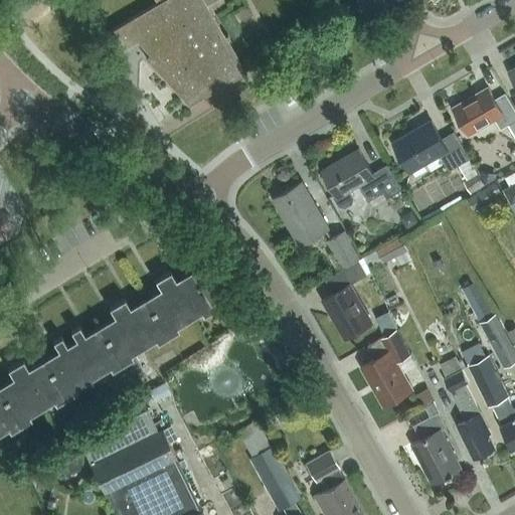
[(146,56),(188,104),(245,70),(207,3),(212,0),(157,0),(158,1),(105,31),(117,51),(142,36),(153,49),(146,56)]
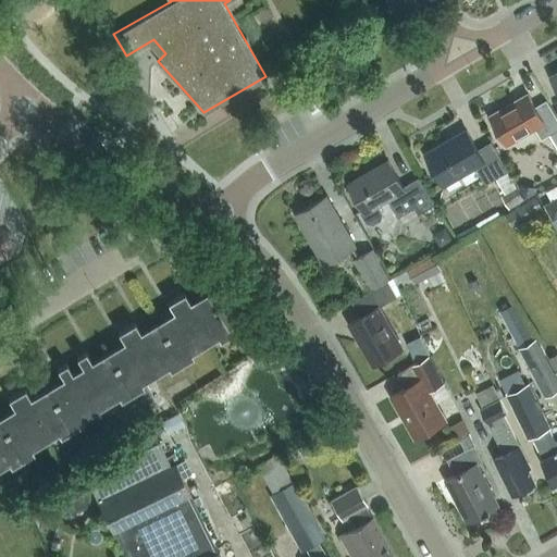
[(507,144),(535,127),(542,138),(556,128),(556,116),(547,101),(536,108),(529,94),(491,116),(507,144)]
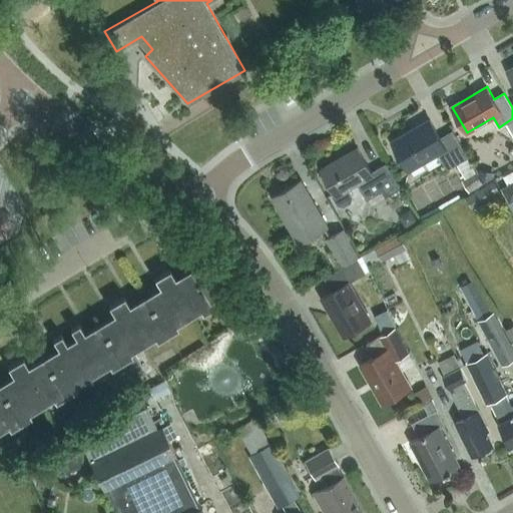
[(448,169),(458,163),(468,157),(453,130),(440,137),(430,120),(393,141),(409,169),(438,152),(448,169)]
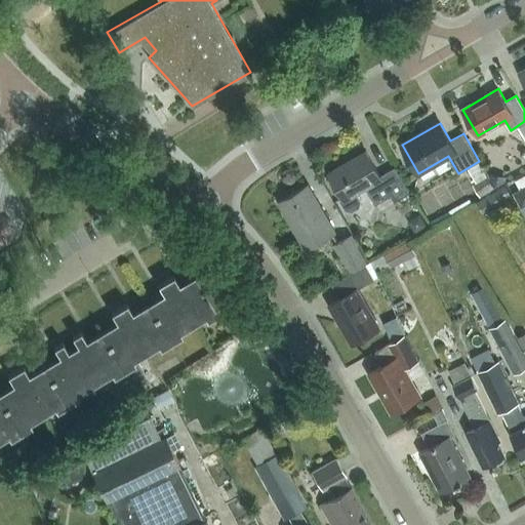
[(391,195),(395,201),(410,193),(396,167),(380,175),(366,151),(329,172),(342,196),(339,198),(346,208),(352,210),(359,206),(362,199),(358,192),(366,188),(375,204),(391,195)]
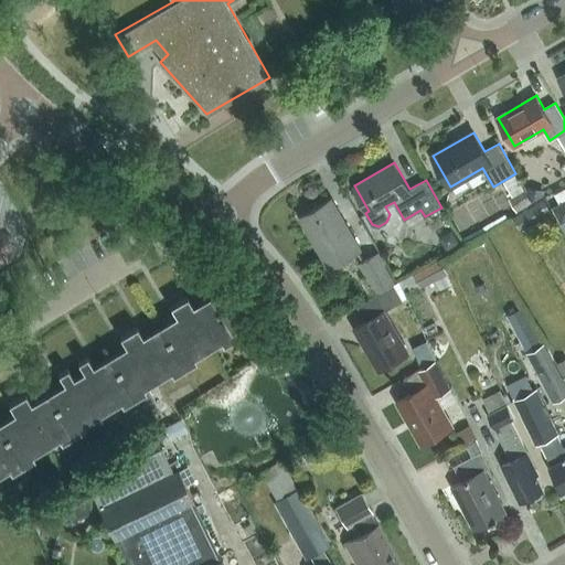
[(533,201),(515,173),(504,180),(513,195),(509,199),(516,211),(533,201)]
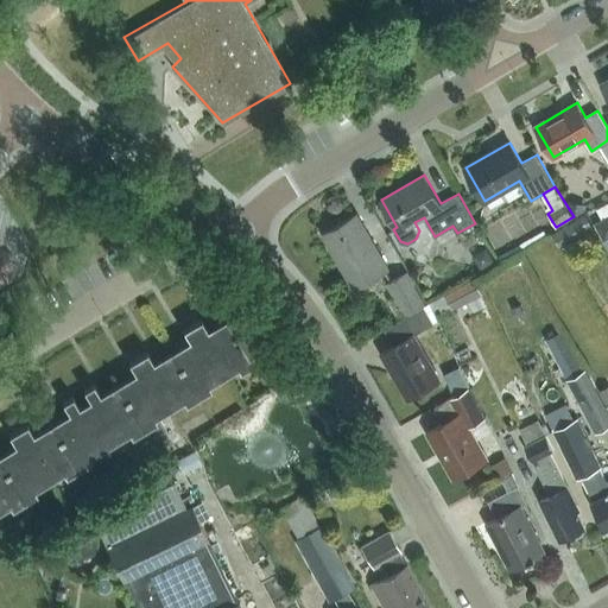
[(388,268),(356,214),(323,233),(354,287),(388,268)]
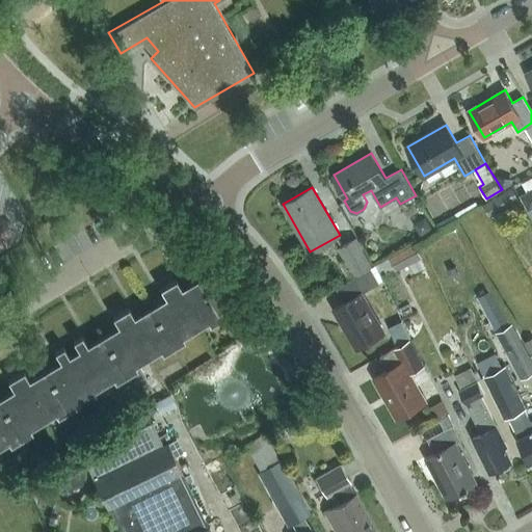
[(499,209),(511,203),(504,190),(491,196),(499,209)]
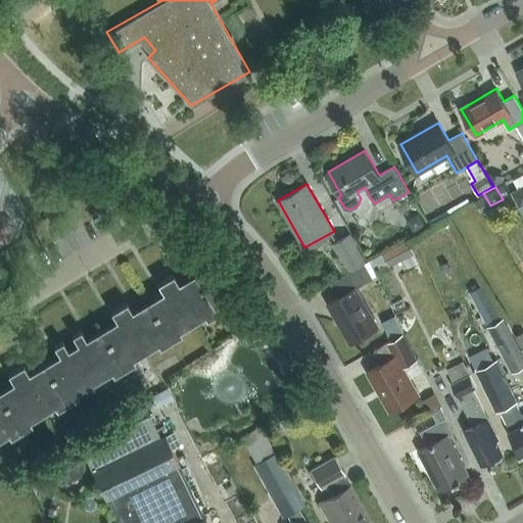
[(406,221),(414,232),(427,224),(419,211),(406,221)]
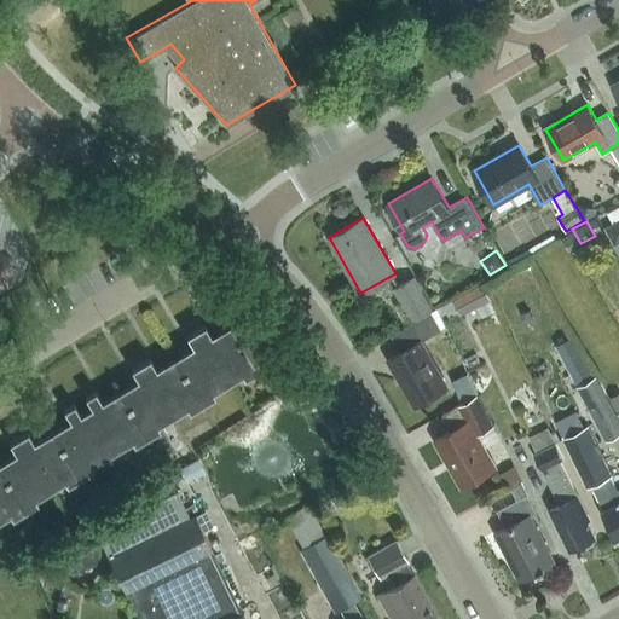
[(412,320),(434,307),(416,276),(394,288),(412,320)]
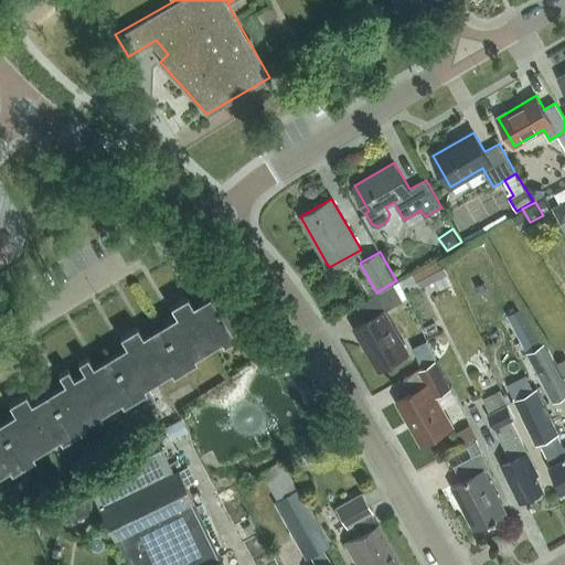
[(452,281),(441,257),(413,272),(419,286),(436,278),(441,288),(452,281)]
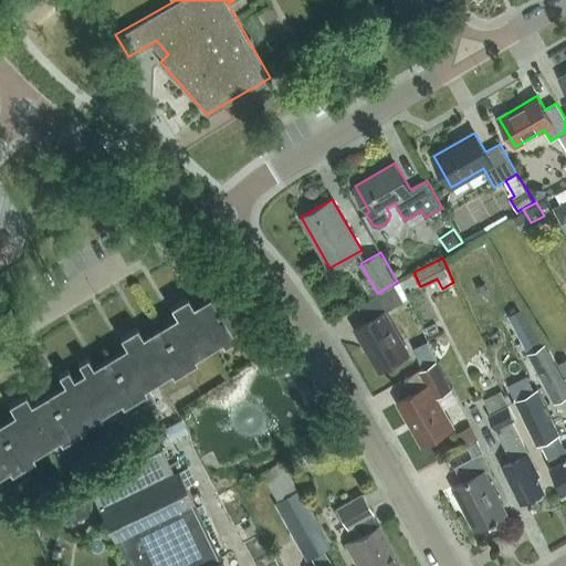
[(358,306),(367,321),(355,327),(379,369),(409,353),(385,312),(404,301),(395,285),(358,306)]
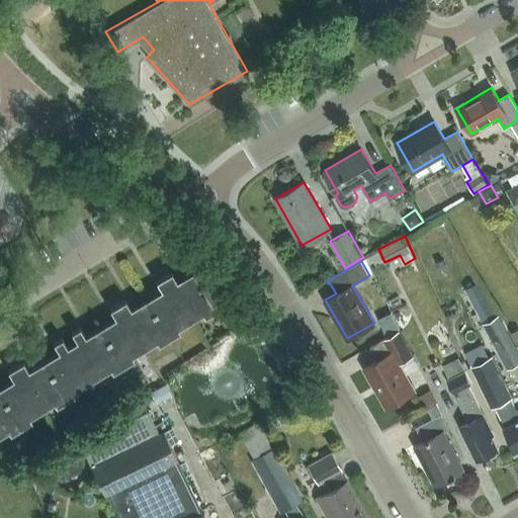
[(26,412),(52,397),(56,405),(78,392),(73,383),(107,363),(112,370),(134,357),(128,350),(154,335),(158,343),(180,330),(175,322),(199,308),(204,315),(216,309),(192,269),(191,270),(194,275),(177,285),(175,281),(176,280),(171,270),(155,279),(161,289),(163,288),(166,292),(132,314),(128,309),(131,308),(124,298),(109,308),(115,317),(117,316),(119,321),(86,341),(83,336),(85,335),(79,326),(71,331),(79,345),(70,350),(62,336),(53,341),(59,351),(61,349),(64,354),(29,374),(26,370),(28,369),(22,359),(7,369),(13,378),(15,377),(17,381),(0,392),(0,427),(5,424),(10,432),(31,419),(26,412)]
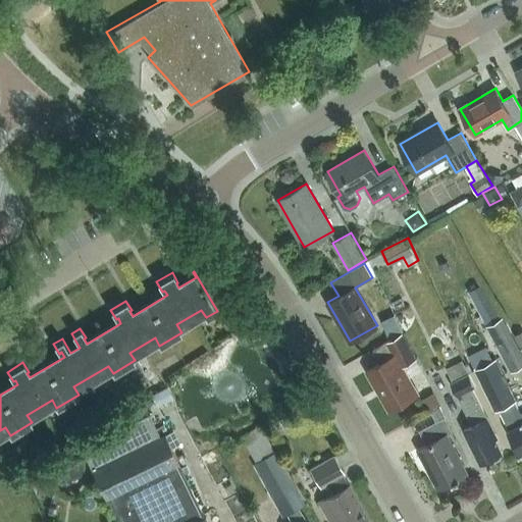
[(481,284),(469,291),(478,308),(490,302),(481,284)]
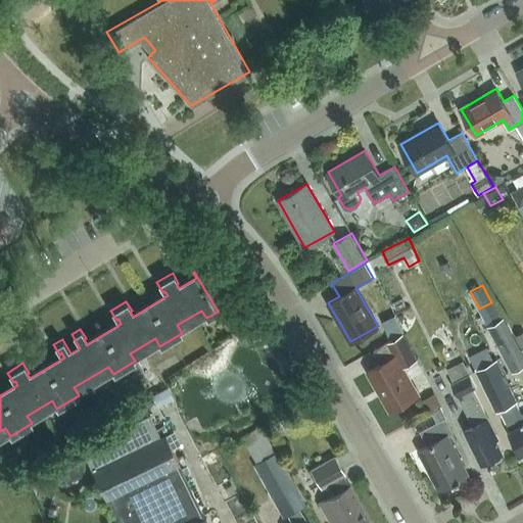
[(512,371),(522,365),(522,353),(504,318),(488,326),(512,371)]
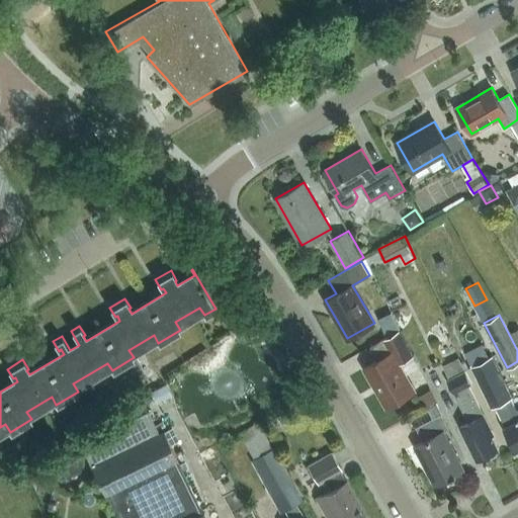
[(386,406),(415,390),(399,362),(413,354),(399,330),(371,346),(378,359),(364,367),(386,406)]
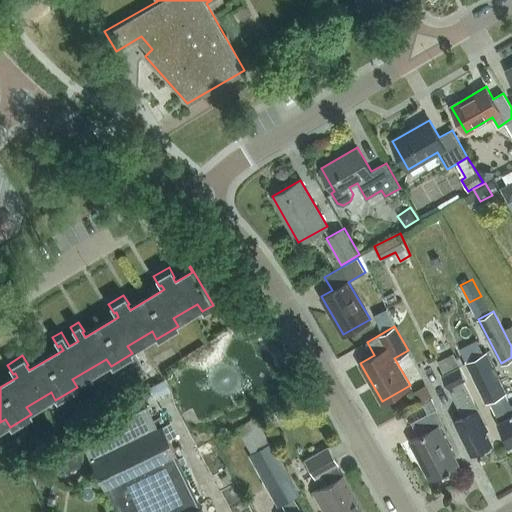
[(466,362),(486,403),(490,401),(500,420),(499,421),(511,444),(511,443),(511,403),(510,404),(505,393),(506,392),(486,352),(466,362)]
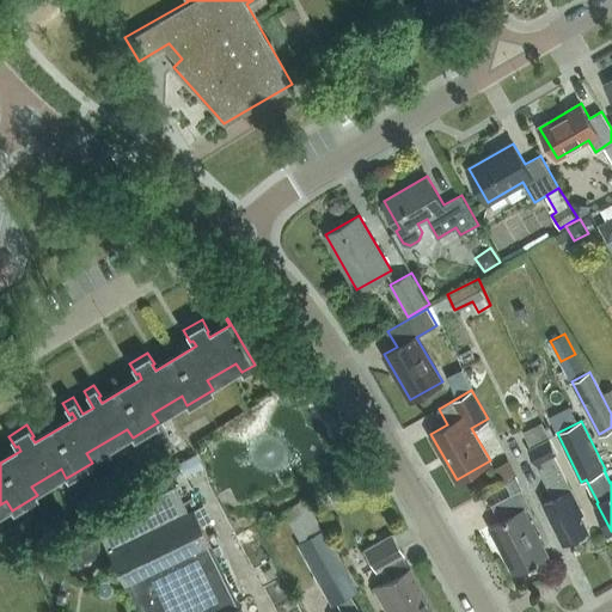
[(544,502),(563,542),(570,538),(576,540),(587,536),(588,530),(589,530),(581,514),(583,513),(571,489),(555,456),(558,453),(550,438),(528,448),(554,497),(544,502)]
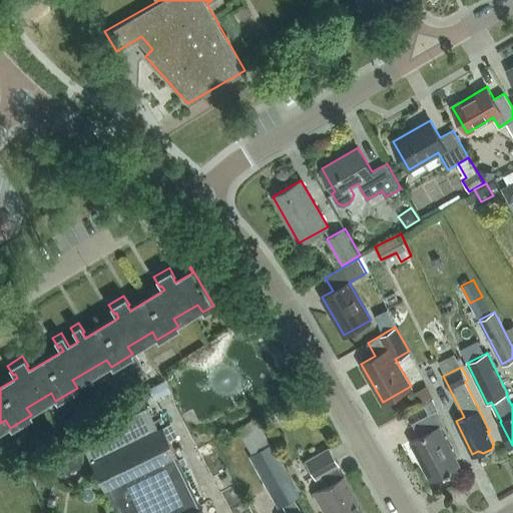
[(149,388),(155,399),(170,392),(164,380),(149,388)]
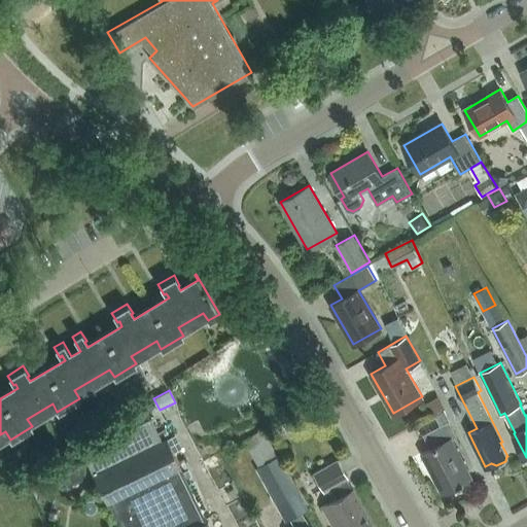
[(432,415),(445,409),(438,395),(425,402),(432,415)]
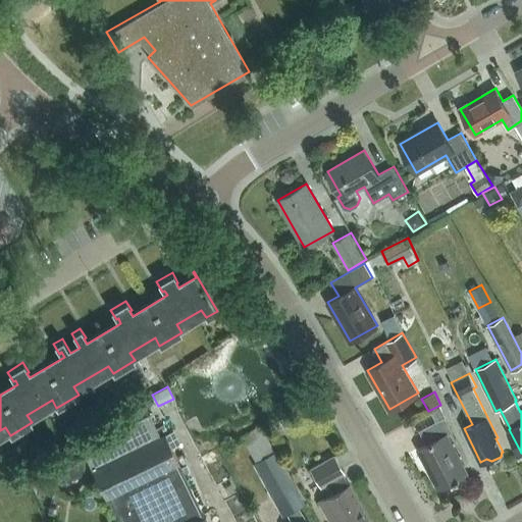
[(439,406),(430,411),(436,422),(445,417),(439,406)]
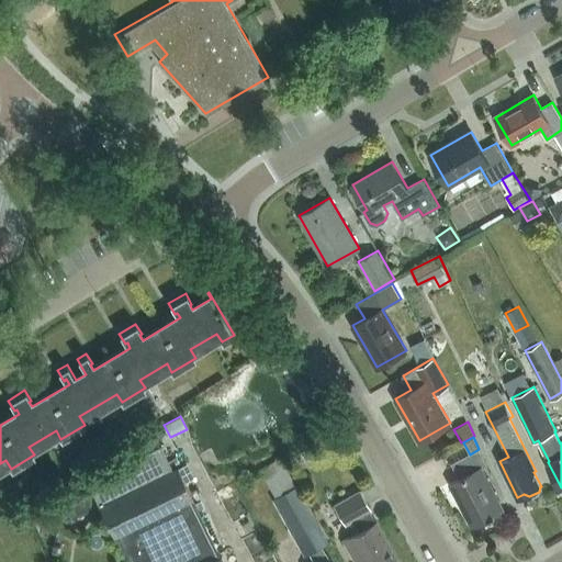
[(220,555),(192,496),(178,467),(173,470),(161,444),(87,479),(113,534),(115,532),(130,561),(223,561),(221,555),(220,555)]
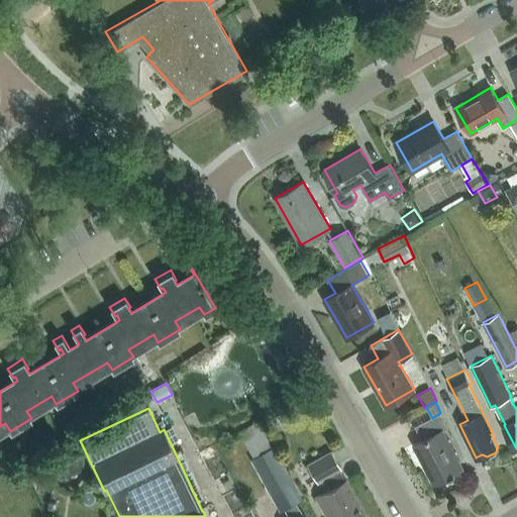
[(414,444),(434,483),(462,468),(443,430),(448,427),(440,413),(432,418),(415,426),(423,440),(414,444)]
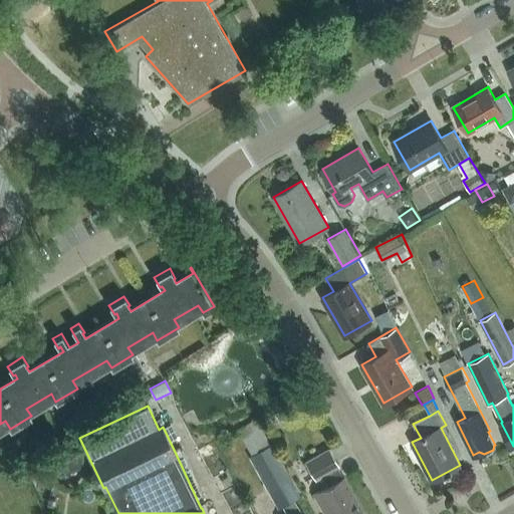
[(275,427),(283,421),(278,413),(270,419),(275,427)]
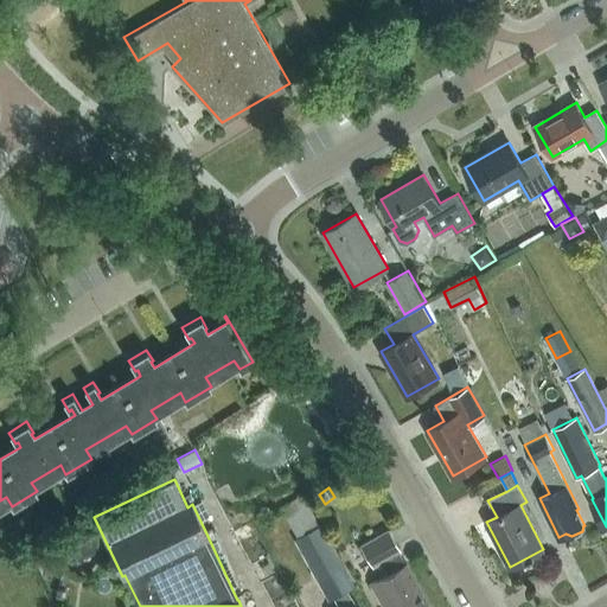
[(278,506),(294,537),(318,580),(330,573),(340,593),(357,583),(346,563),(343,566),(302,493),(278,506)]
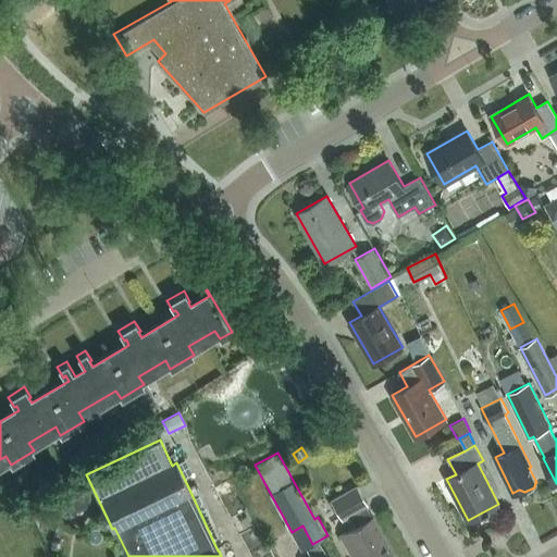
[(83,479),(47,495),(54,511),(66,516),(87,506),(90,495),(83,479)]
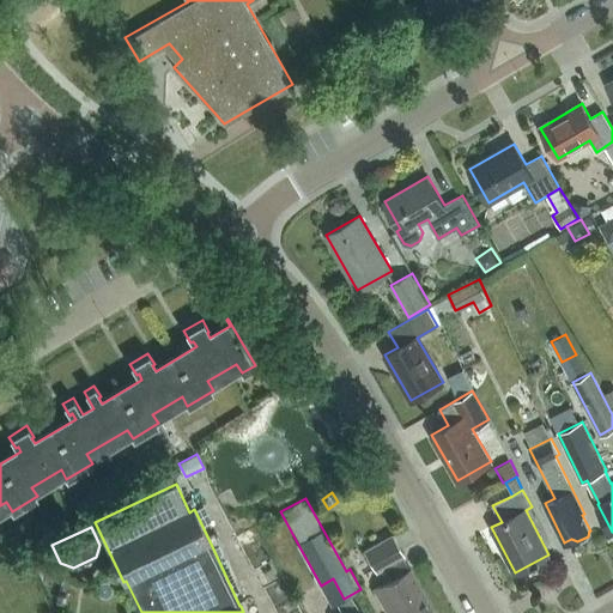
[(388,564),(395,576),(374,588),(387,612),(435,612),(410,568),(408,568),(402,556),(404,556),(392,534),(364,550),(376,570),(388,564)]
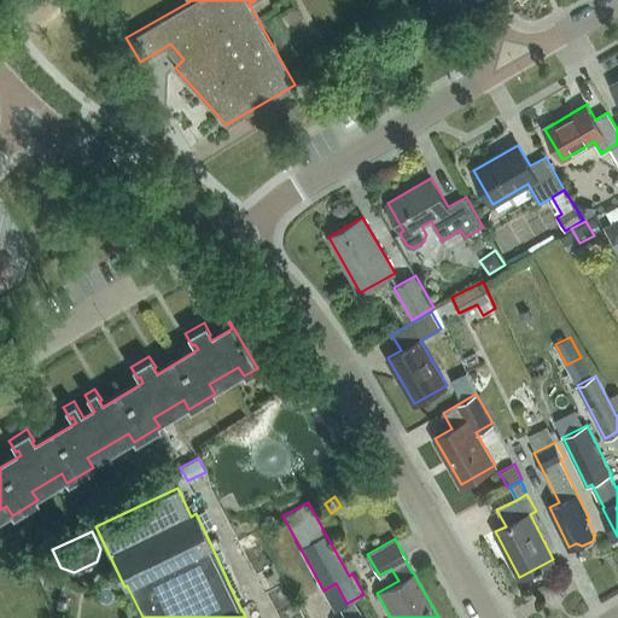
[(340,608),(345,617),(365,617),(363,617),(354,600),(340,608)]
